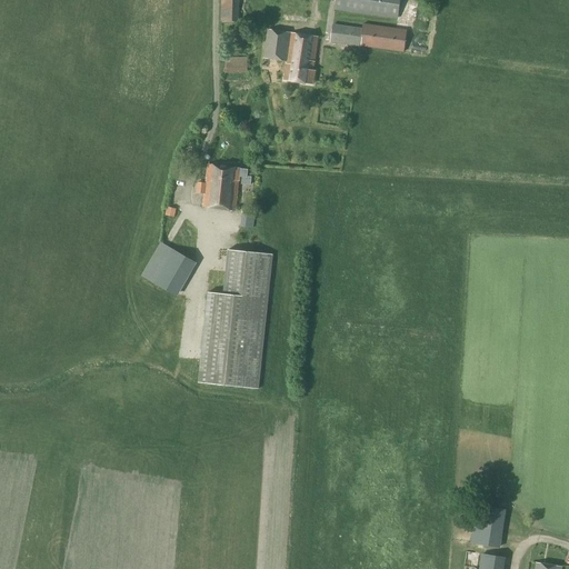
[(238,22),(238,0),(220,0),(220,22),(238,22)]
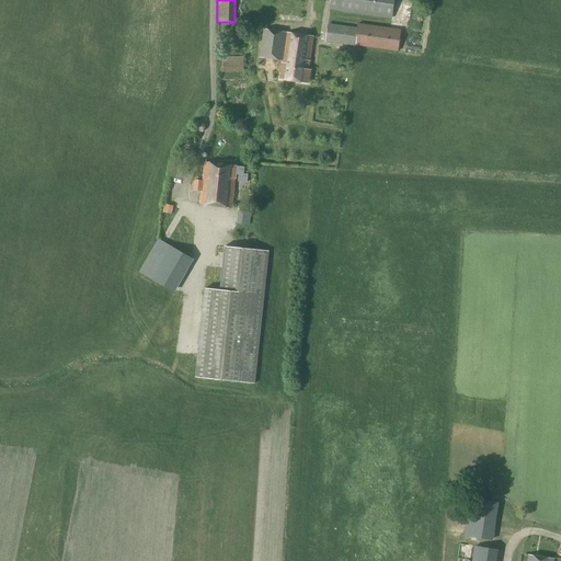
[(391,19),(393,0),(331,0),(330,10),(391,19)]
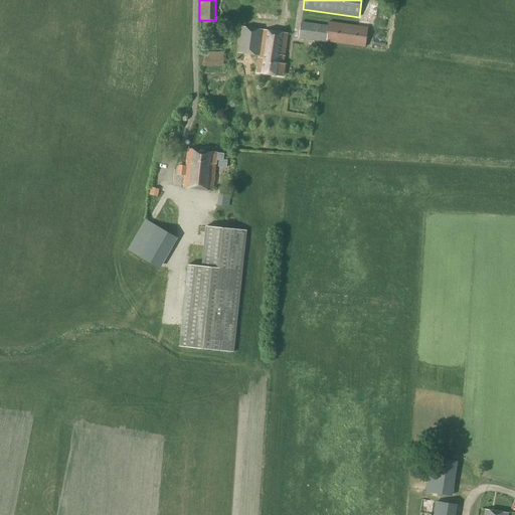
[(367,27),(328,22),(328,26),(302,22),(299,38),(364,47),(367,27)]
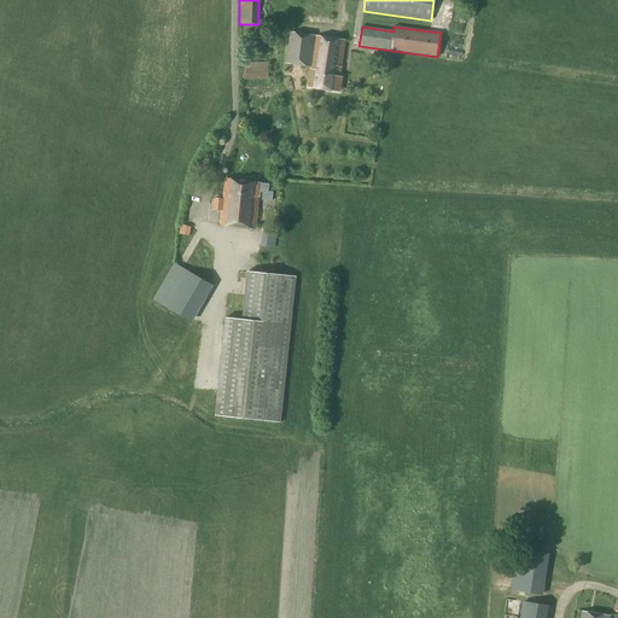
[(339,77),(345,41),(290,33),(286,63),(313,68),(313,71),(310,70),(310,74),(309,88),(340,92),(343,77),(339,77)]
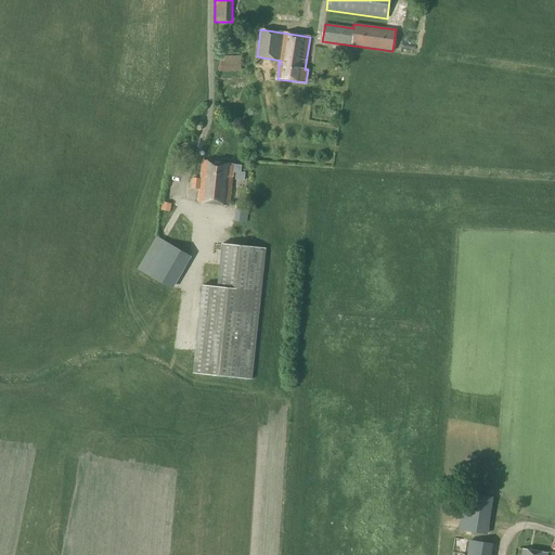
[(218,72),(241,72),(241,56),(218,57),(218,72)]
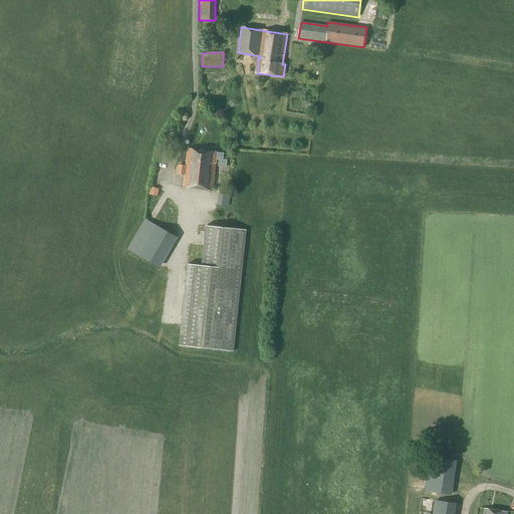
[(227,161),(223,160),(224,154),(218,153),(188,150),(186,166),(178,166),(177,175),(185,176),(184,187),(213,191),(215,164),(217,164),(217,161),(219,161),(218,167),(226,168),(227,161)]
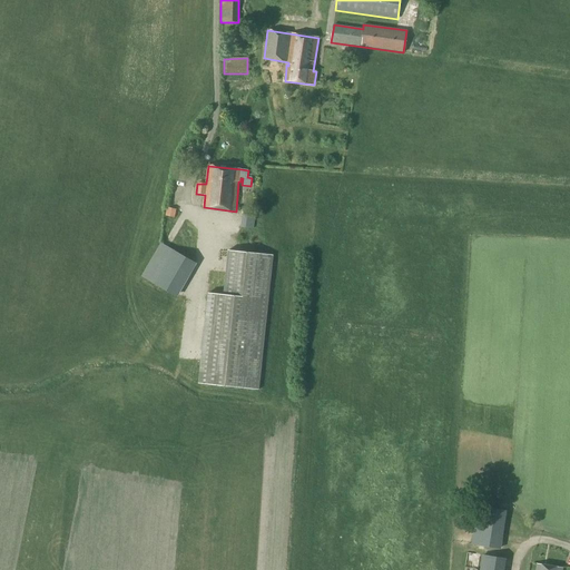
[(176,209),(167,208),(165,216),(174,218),(176,209)]
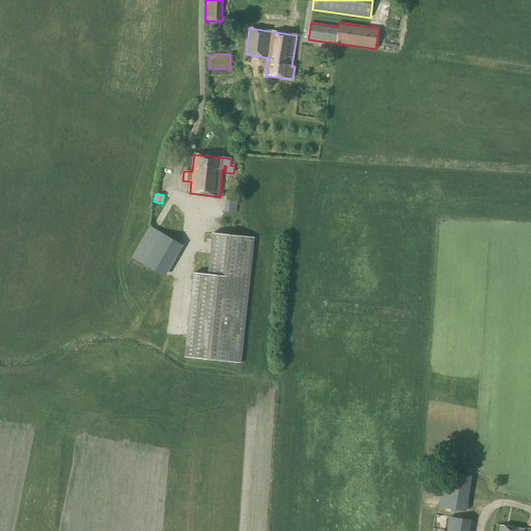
[(235,214),(236,201),(225,199),(224,212),(235,214)]
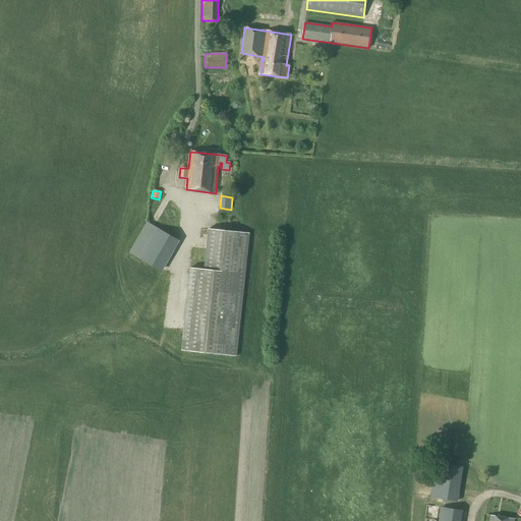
[(162,272),(180,241),(147,222),(129,252),(162,272)]
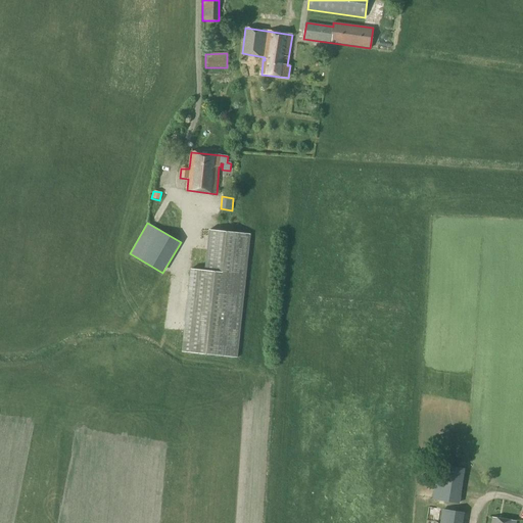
[(237,358),(250,234),(209,230),(205,271),(191,270),(182,352),(237,358)]
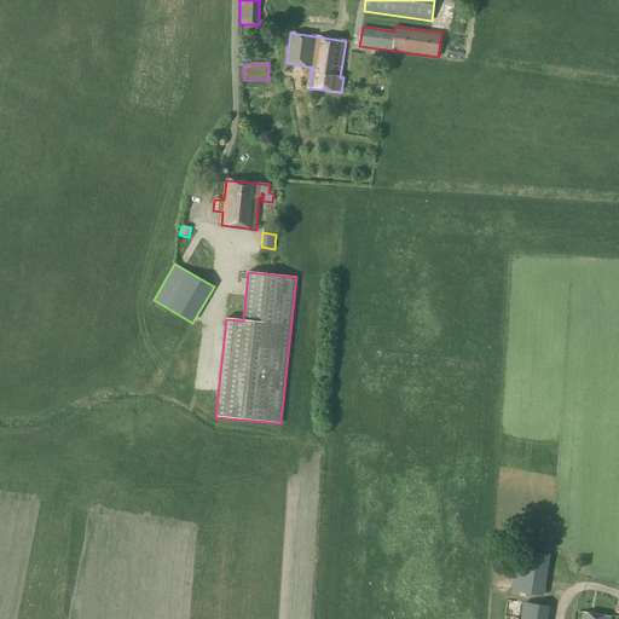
[(550,555),(519,550),(516,559),(549,563),(550,555)]
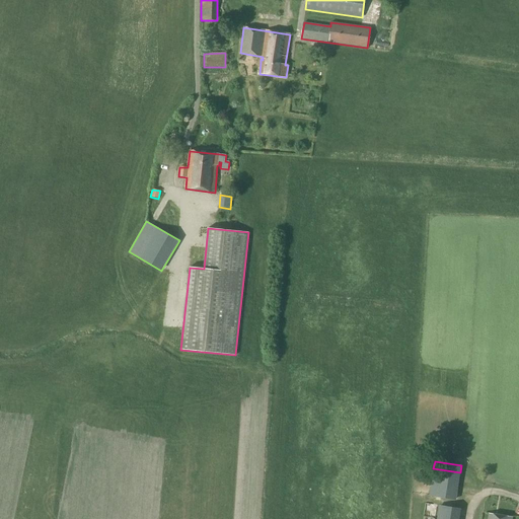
[(455,501),(457,494),(430,489),(429,496),(455,501)]
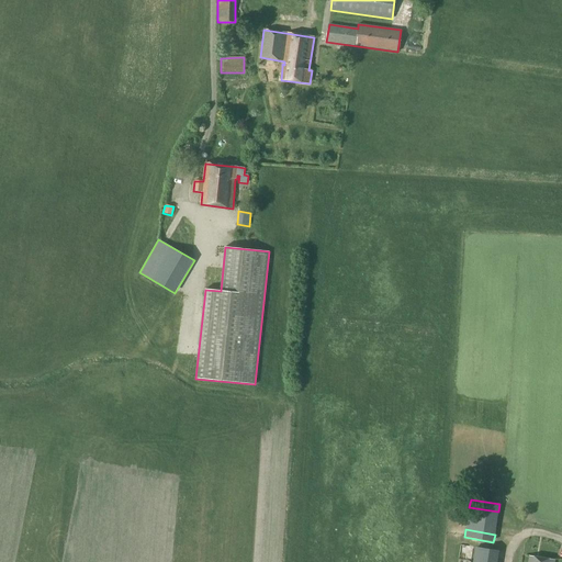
[(497,561),(499,551),(475,547),(472,561),(497,561)]
